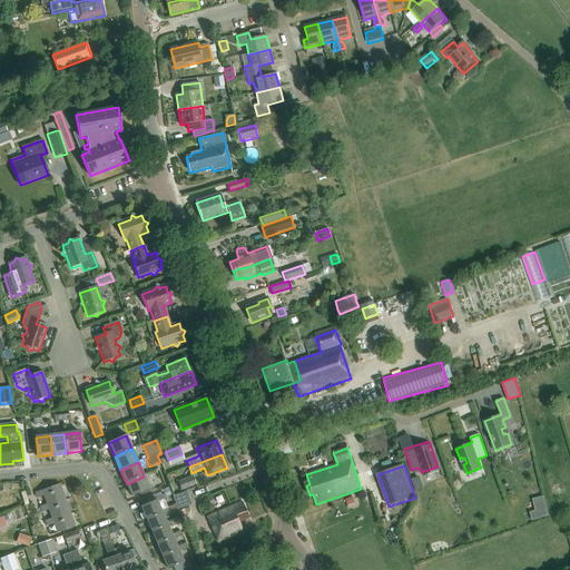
[(193,475),(178,482),(182,491),(196,485),(193,475)]
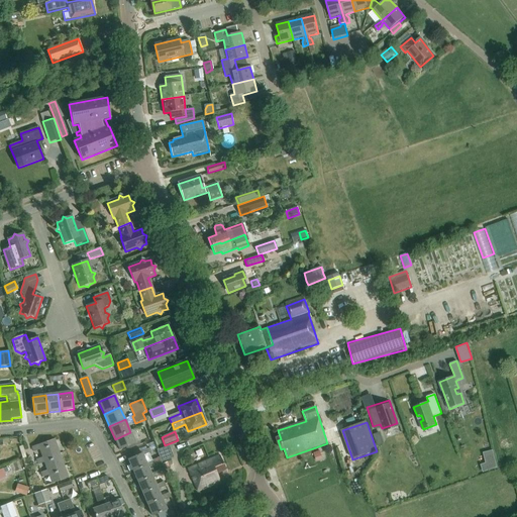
[(135,443),(130,432),(115,439),(119,450),(135,443)]
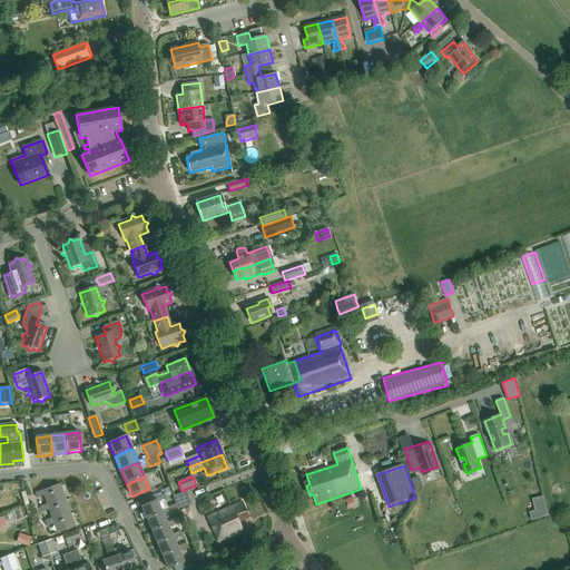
[(420,477),(413,478),(415,490),(422,489),(420,477)]
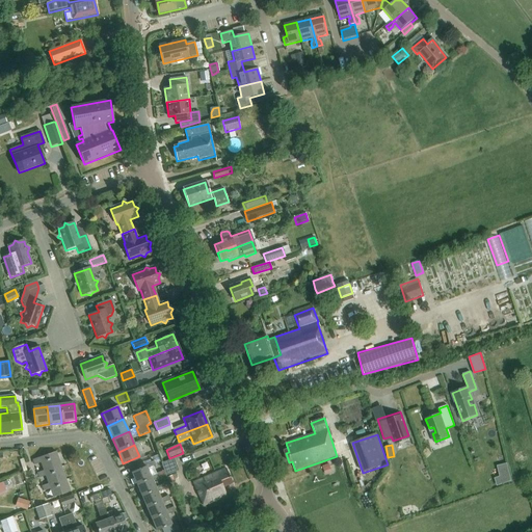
[(44,471),(37,474),(37,476),(61,468),(56,452),(32,460),(34,466),(41,463),(44,471)]
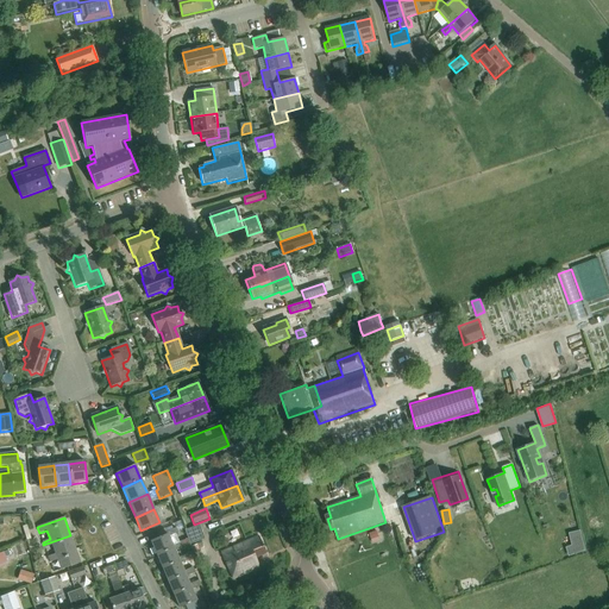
[(199,526),(184,531),(189,545),(205,540),(199,526)]
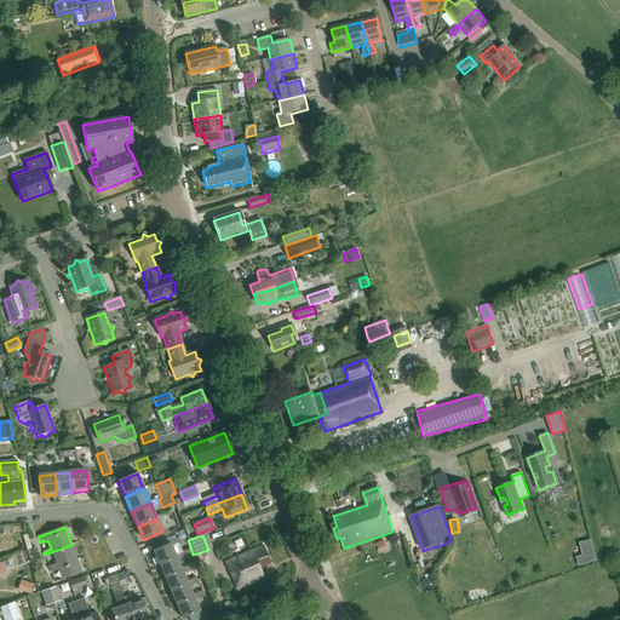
[(154,551),(160,568),(177,561),(187,556),(184,552),(176,556),(172,547),(181,544),(179,539),(170,543),(171,544),(165,546),(156,551),(154,551)]
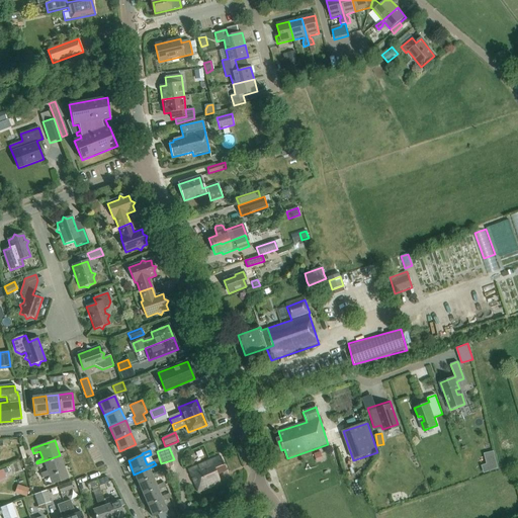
[(136,451),(127,455),(131,460),(138,456),(136,451)]
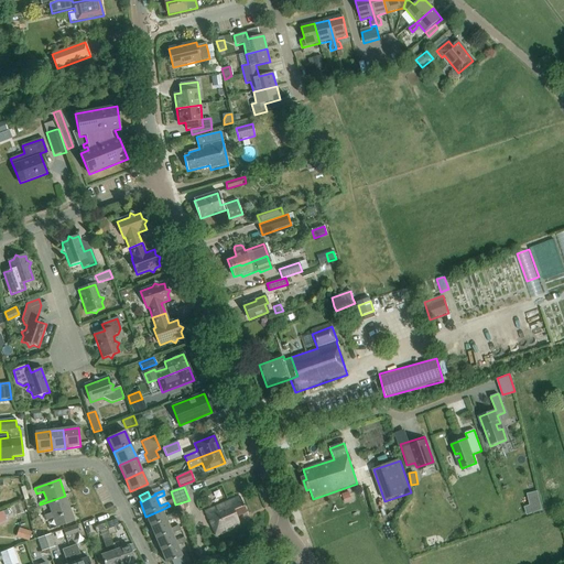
[(542,510),(538,491),(528,495),(530,506),(524,508),(527,514),(542,510)]
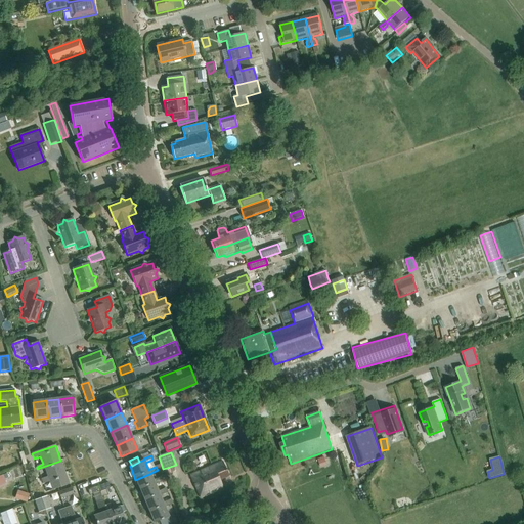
[(41,479),(42,482),(64,474),(60,461),(37,469),(38,471),(45,469),(47,477),(41,479)]
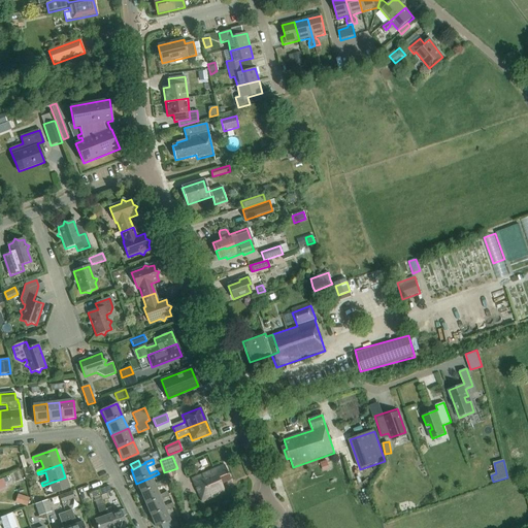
[(224,465),(192,480),(202,502),(225,493),(221,485),(230,481),(224,465)]
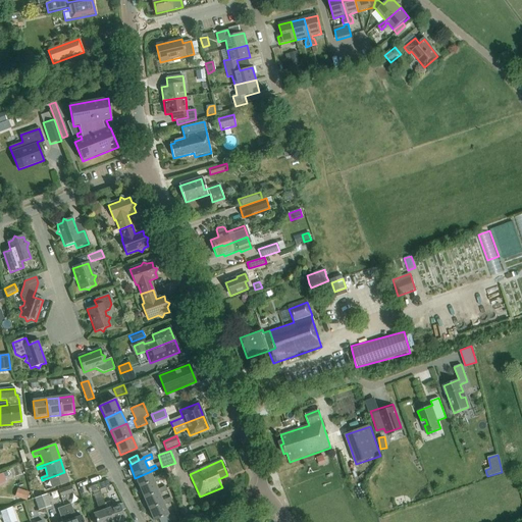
[(68,482),(64,472),(42,480),(43,482),(49,480),(52,488),(68,482)]
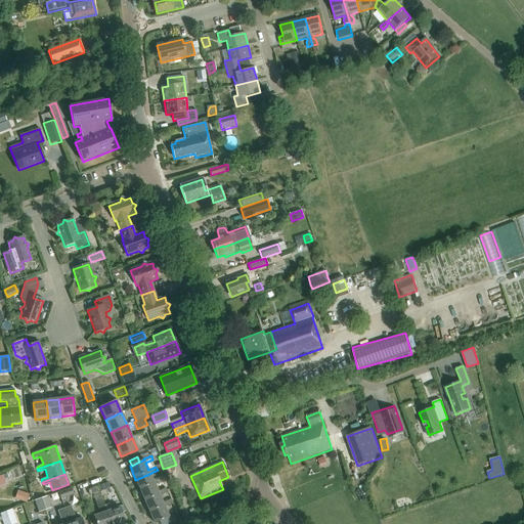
[(140,491),(155,485),(163,482),(161,478),(154,481),(149,474),(135,480),(140,491)]
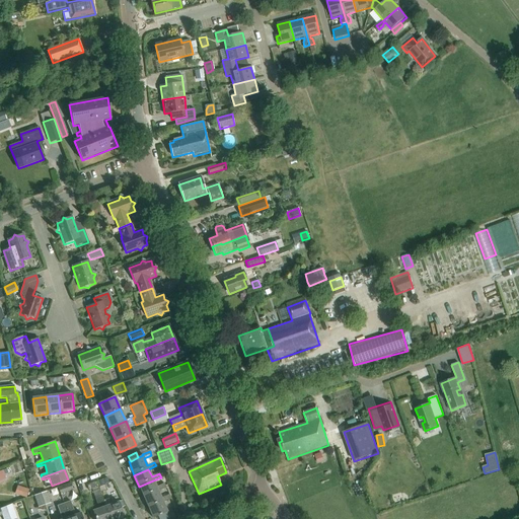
[(96,482),(98,487),(104,485),(108,483),(106,478),(96,482)]
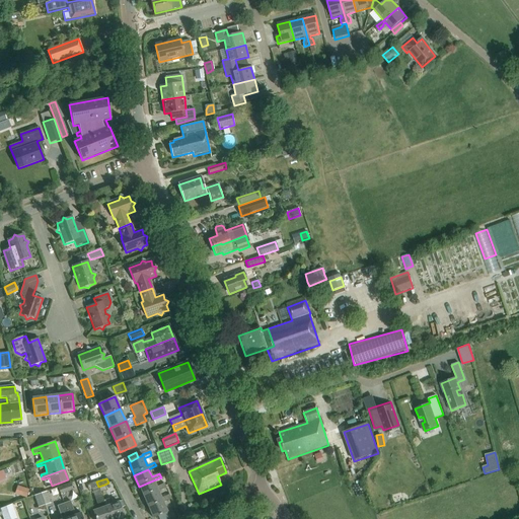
[(144,498),(158,492),(166,489),(164,485),(156,488),(153,480),(139,487),(144,498)]
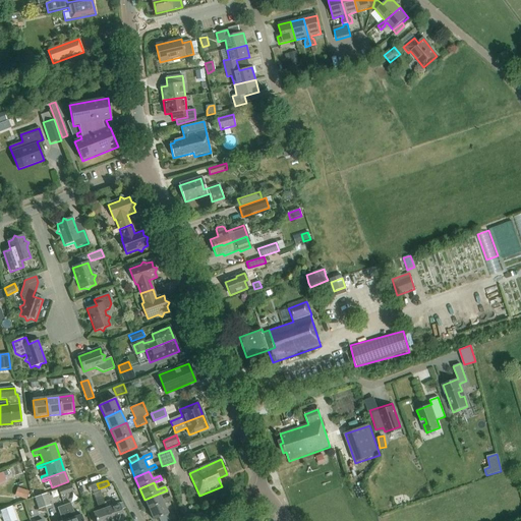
[(90,491),(99,488),(97,483),(88,486),(90,491)]
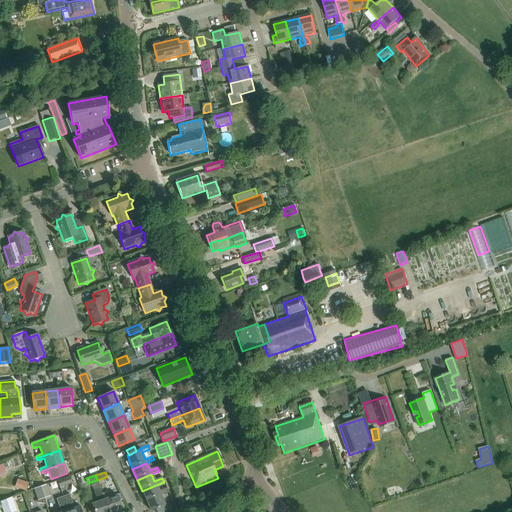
[(105,484),(112,481),(109,476),(107,476),(103,478),(105,484)]
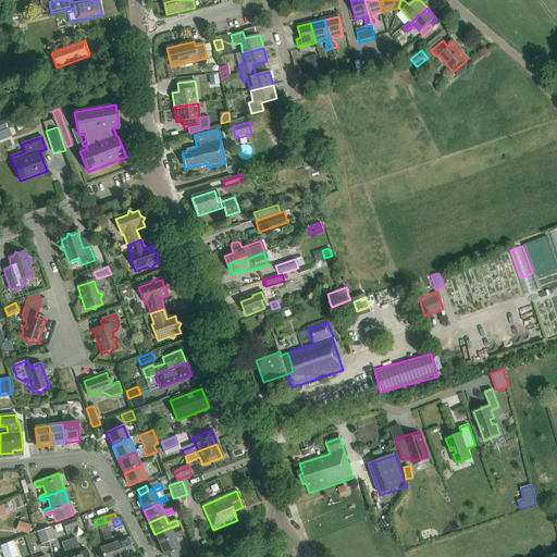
[(112,520),(106,522),(108,529),(114,527),(112,520)]
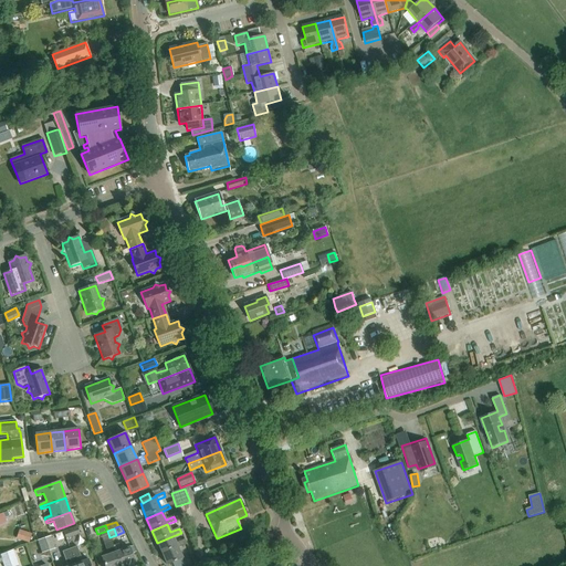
[(77,530),(64,534),(65,538),(79,534),(77,530)]
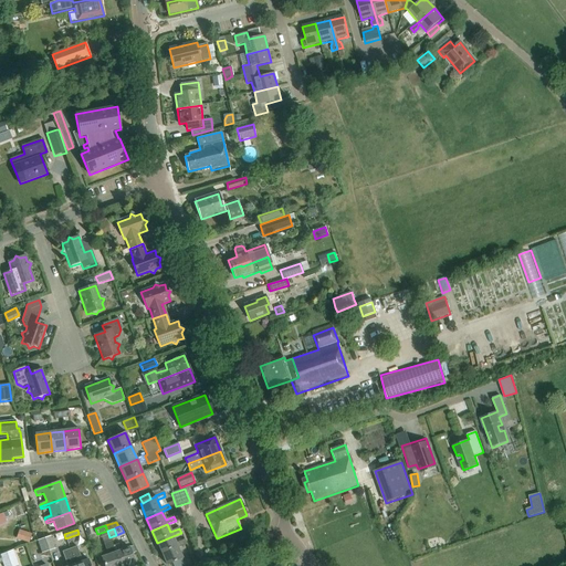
[(19,531),(17,538),(29,543),(31,534),(19,531)]
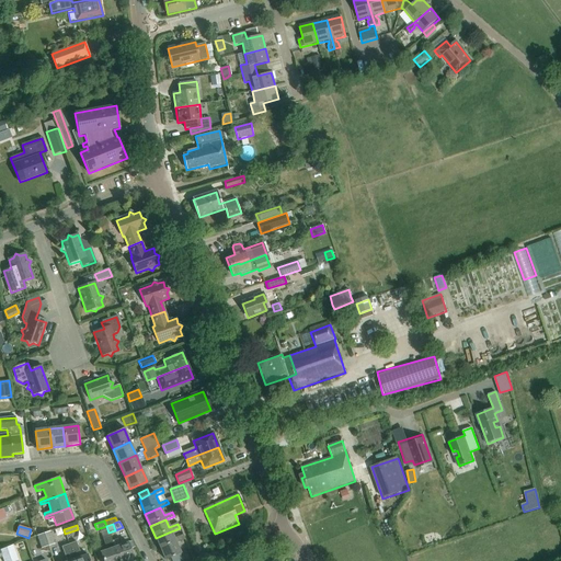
[(43,533),(47,545),(54,542),(49,530),(43,533)]
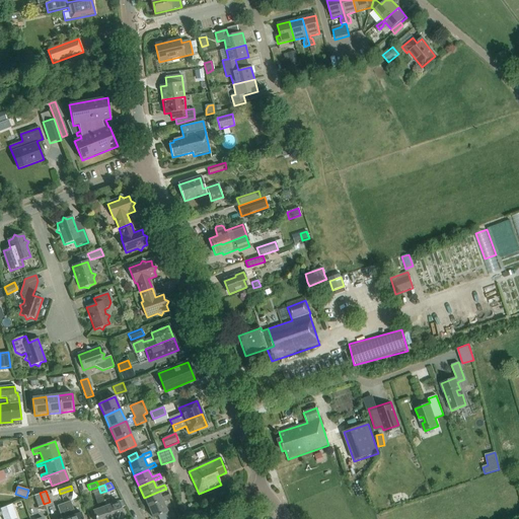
[(149,509),(163,503),(170,500),(169,496),(161,499),(158,492),(144,498),(149,509)]
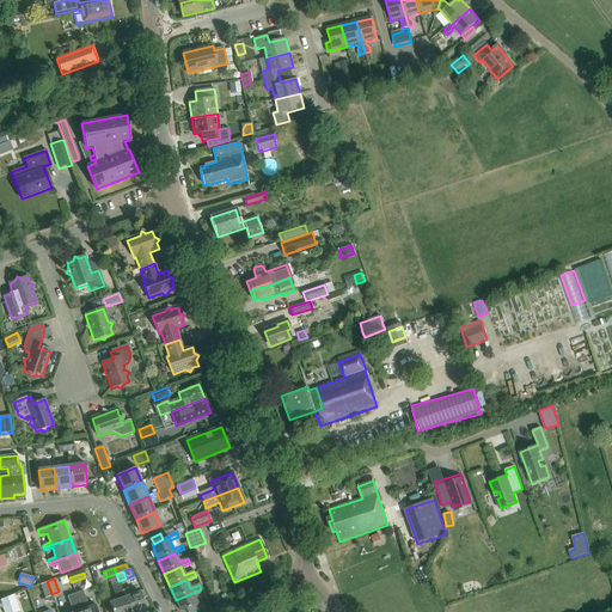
[(44,598),(51,594),(47,581),(40,583),(44,598)]
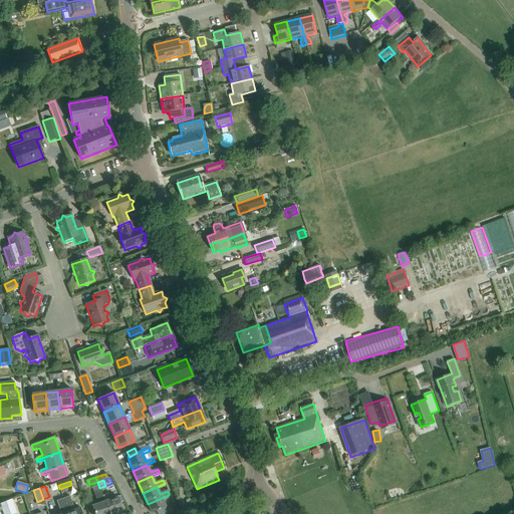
[(94,513),(108,513),(102,496),(101,491),(94,493),(97,504),(91,506),(94,513)]
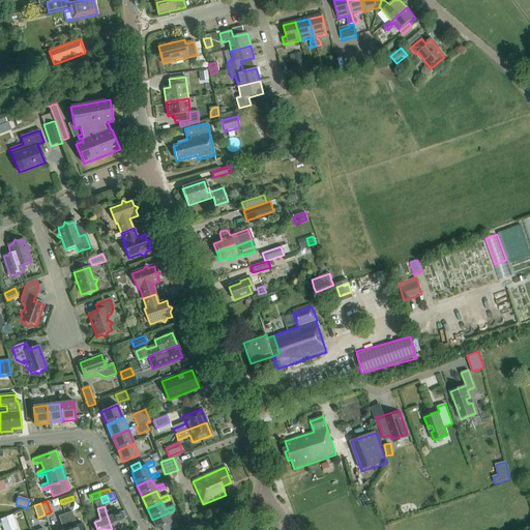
[(121,513),(114,516),(111,509),(106,511),(112,529),(115,529),(125,527),(123,519),(121,513)]
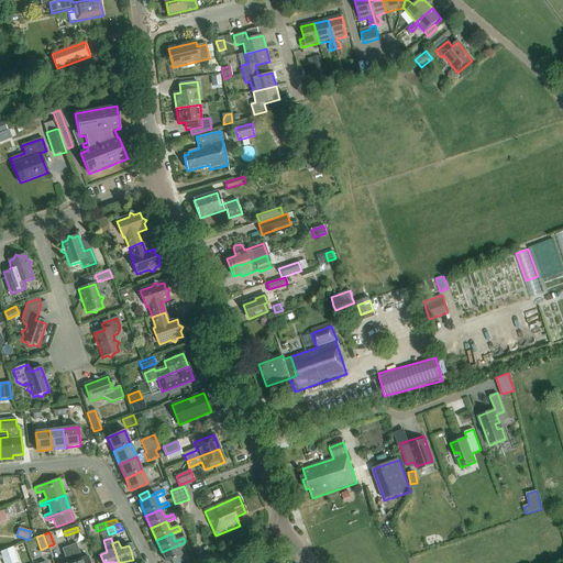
[(69,547),(74,562),(89,562),(87,558),(81,560),(76,544),(69,547)]
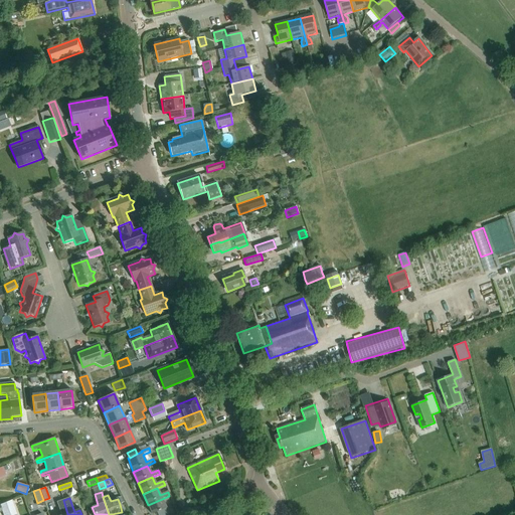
[(166,508),(162,499),(148,505),(152,514),(166,508)]
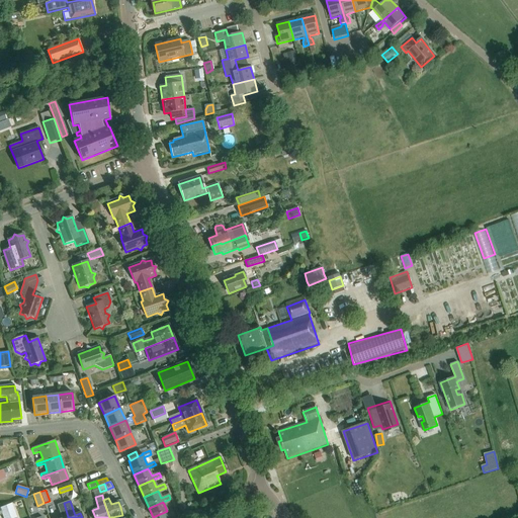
[(5,506),(9,517),(10,517),(16,516),(11,503),(5,506)]
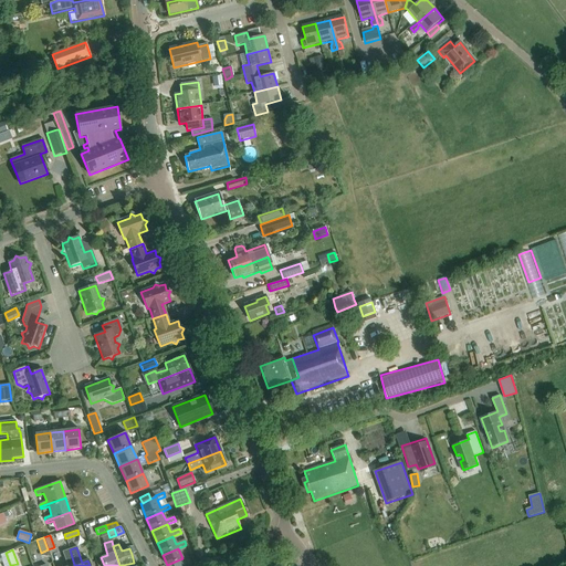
[(74,565),(70,549),(63,552),(67,565),(74,565)]
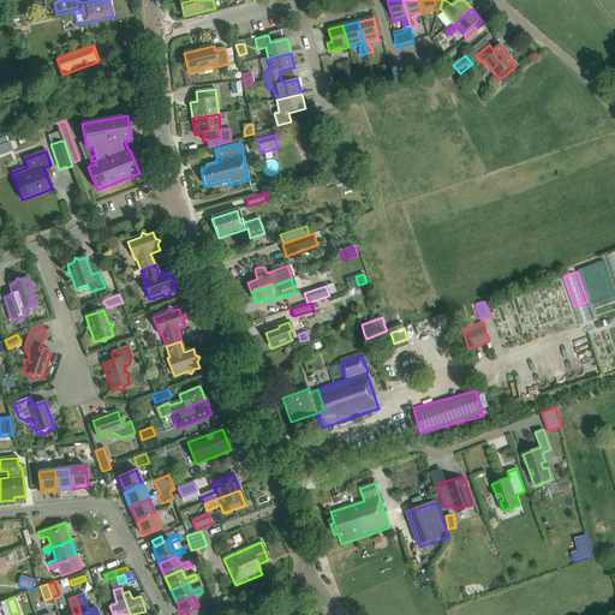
[(4,614),(11,614),(6,601),(0,602),(0,604),(1,607),(0,605),(0,610),(3,610),(4,614)]
